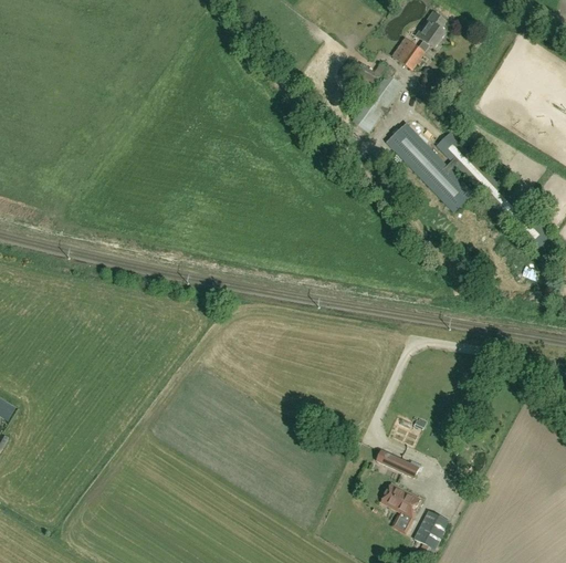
[(418,34),(425,40),(431,44),(436,48),(448,31),(442,27),(447,20),(435,11),(418,34)]
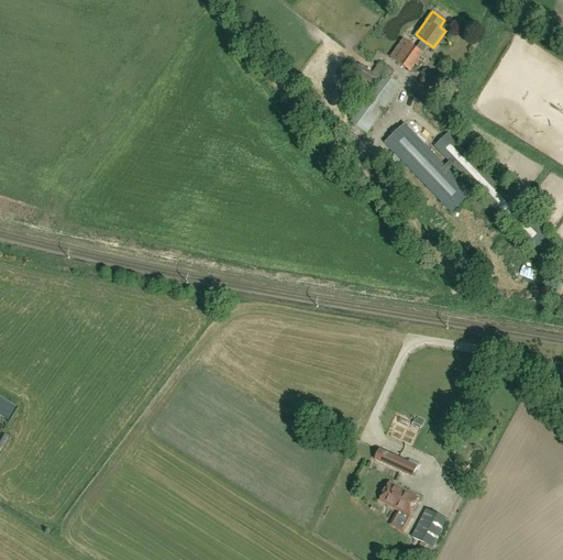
[(411,68),(429,44),(422,40),(418,46),(411,42),(399,59),(411,68)]
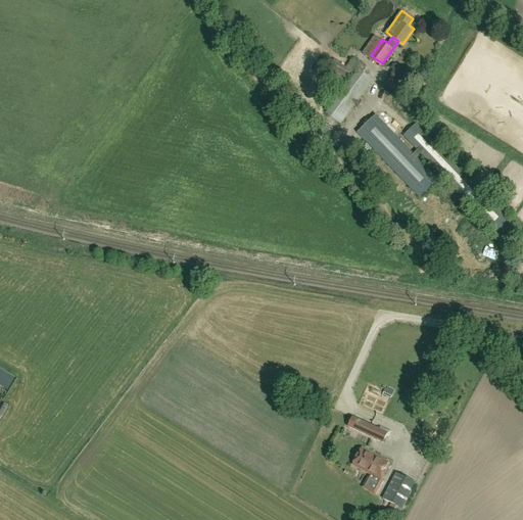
[(344,119),(374,79),(361,69),(364,64),(351,56),(346,64),(327,52),(319,66),(325,69),(326,67),(344,79),(352,67),(357,71),(329,108),(344,119)]
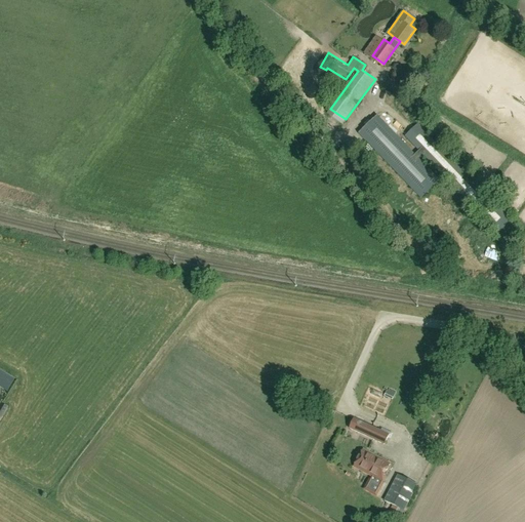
[(359,130),(413,188),(409,192),(413,196),(417,192),(421,196),(440,178),(377,113),(359,130)]
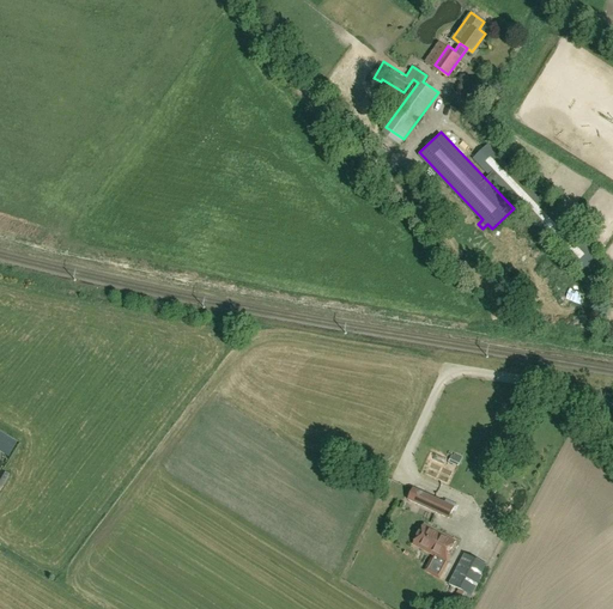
[(473,157),(581,269),(598,254),(489,141),(473,157)]
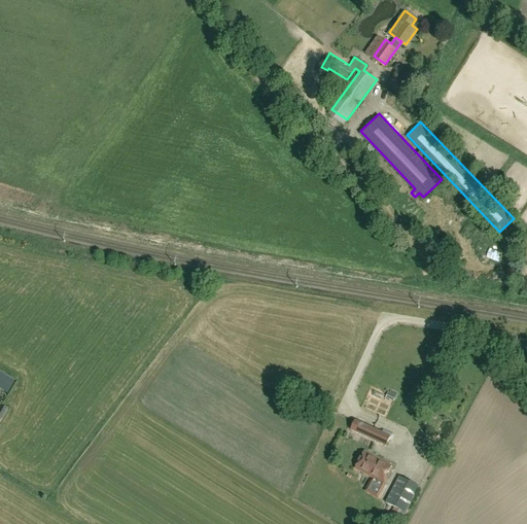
[(15,376),(0,367),(0,384),(7,389),(15,376)]
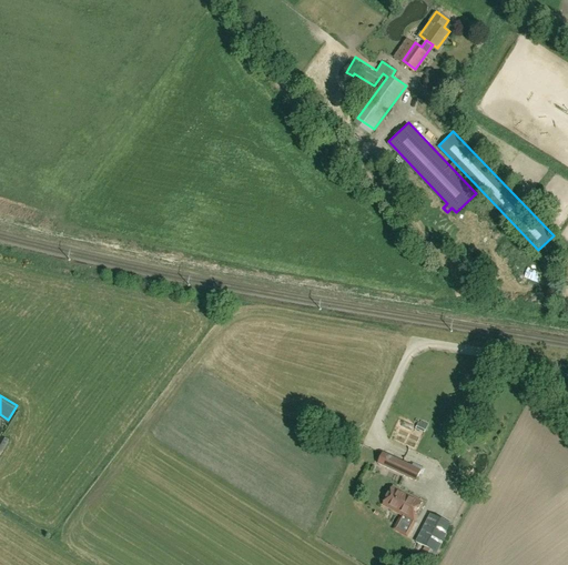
[(382,450),(377,461),(416,478),(421,467),(382,450)]
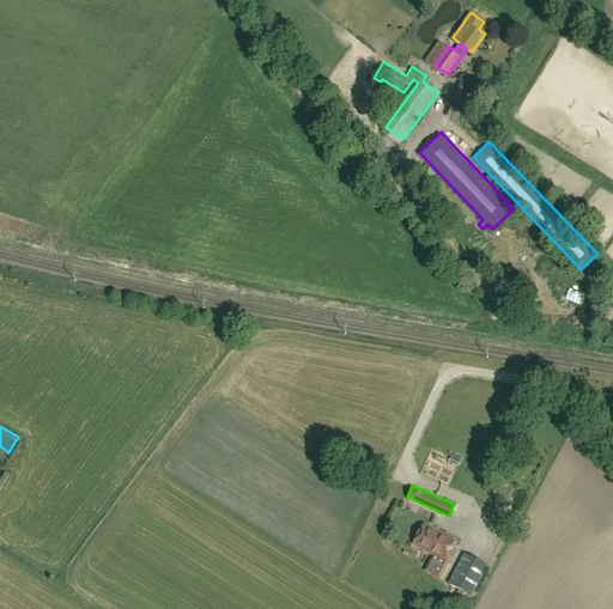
[(412,542),(445,559),(457,537),(423,521),(412,542)]
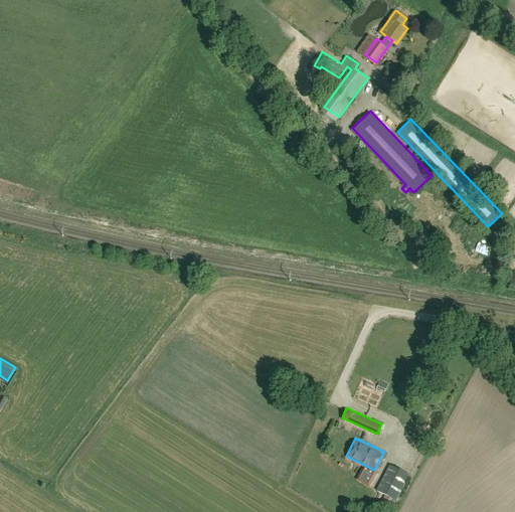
[(377,489),(396,499),(409,473),(390,463),(377,489)]
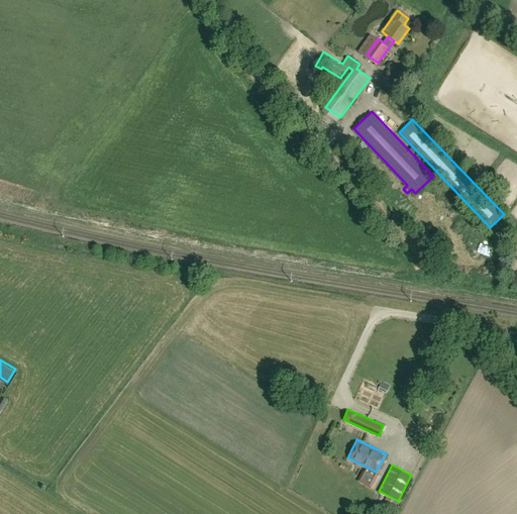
[(374,475),(364,469),(358,478),(369,484),(374,475)]
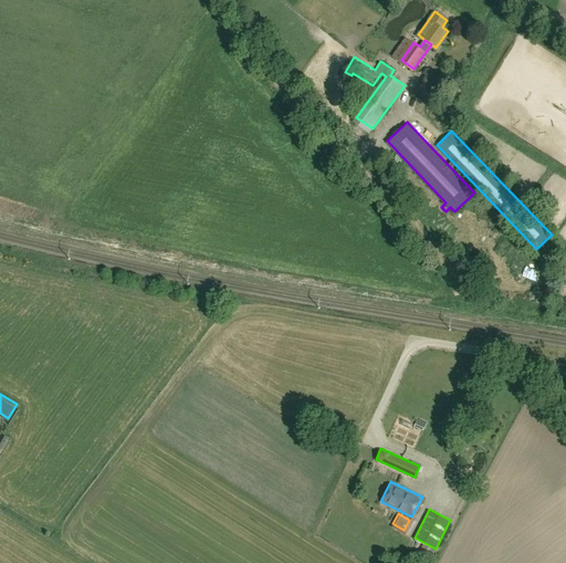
All buildings are outlined.
